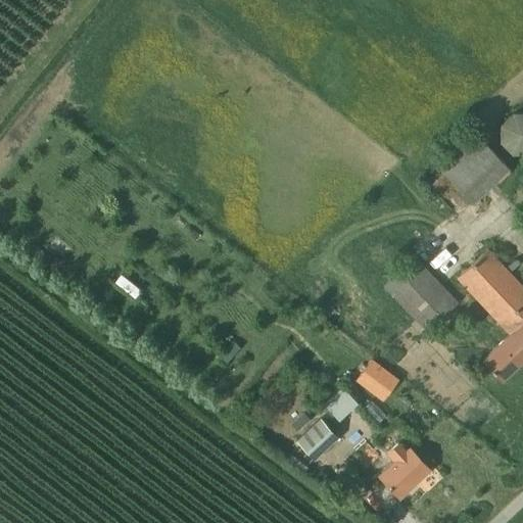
[(522,111),(513,112),(501,125),(501,142),(512,154),(522,154),(522,111)]
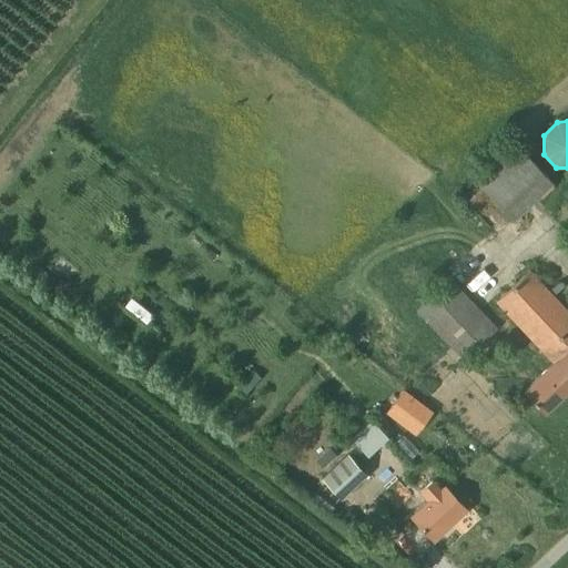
[(554,183),(516,143),(476,181),(514,221),(554,183)]
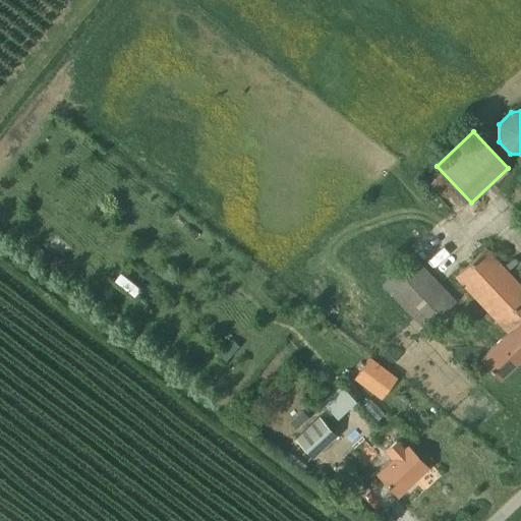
[(520,285),(485,247),(454,277),(507,333),(481,357),(500,378),(520,356),(520,285)]
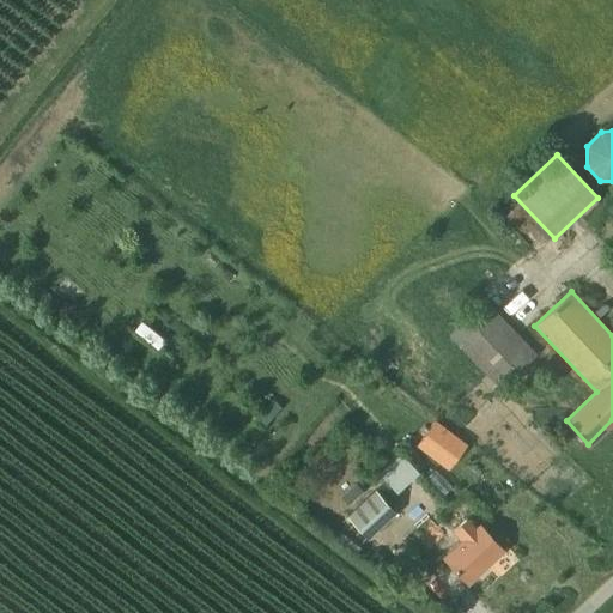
[(538,354),(486,299),(448,335),(501,390),(538,354)]
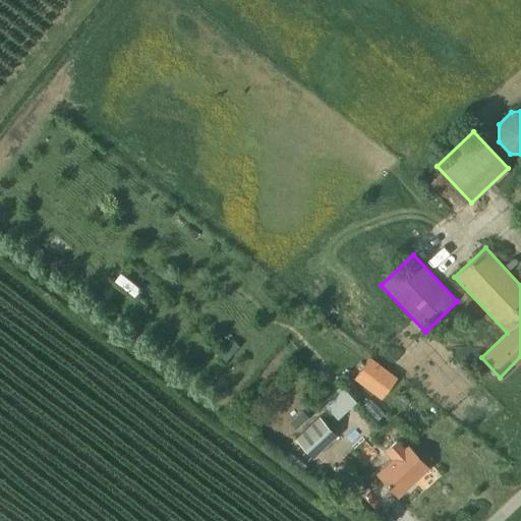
[(124,271),(118,282),(142,294),(148,284),(124,271)]
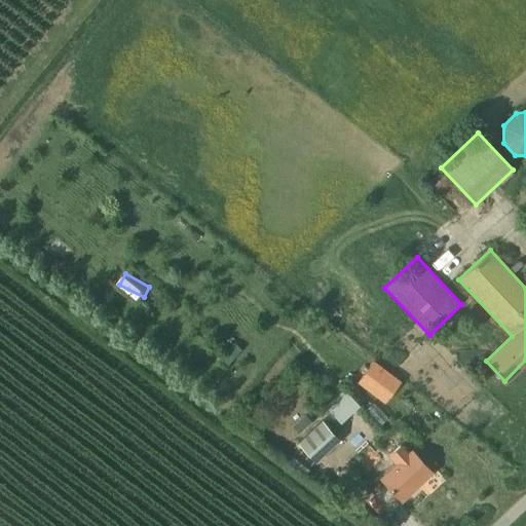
[(376,365),(360,383),(384,405),(401,386),(376,365)]
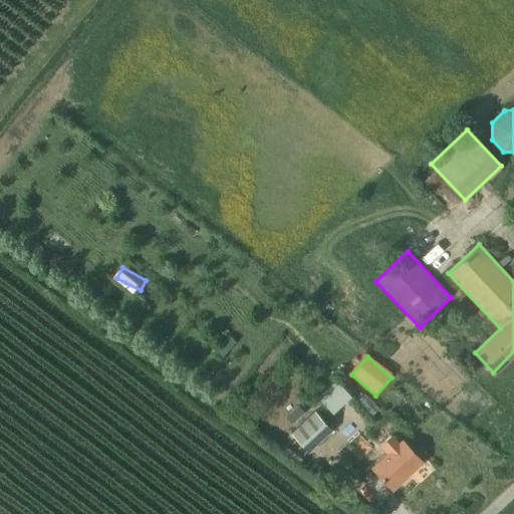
[(333,378),(313,397),(328,414),(348,395),(333,378)]
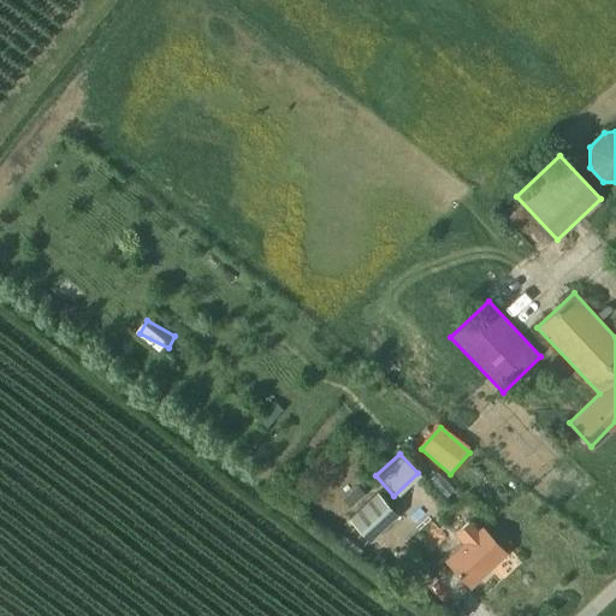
[(454,489),(437,472),(428,480),(445,497),(454,489)]
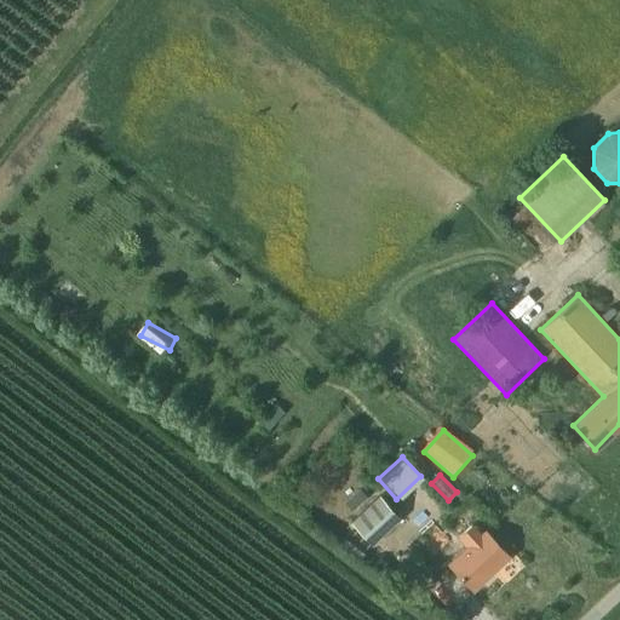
[(360,491),(345,504),(352,514),(368,500),(360,491)]
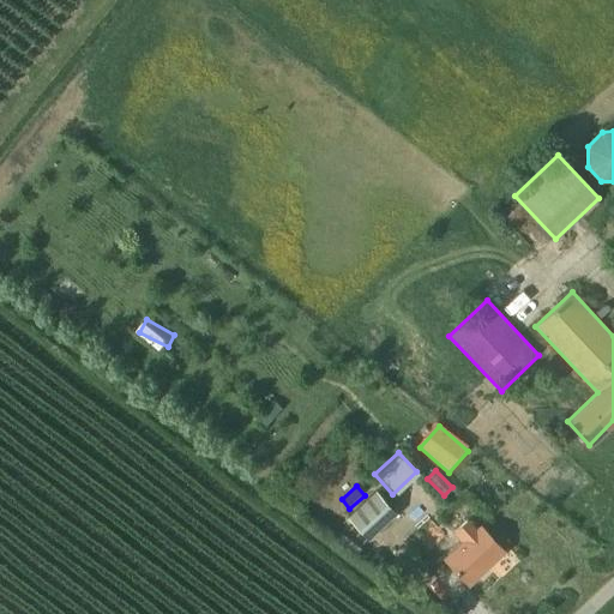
[(398,513),(377,489),(347,517),(368,540),(398,513)]
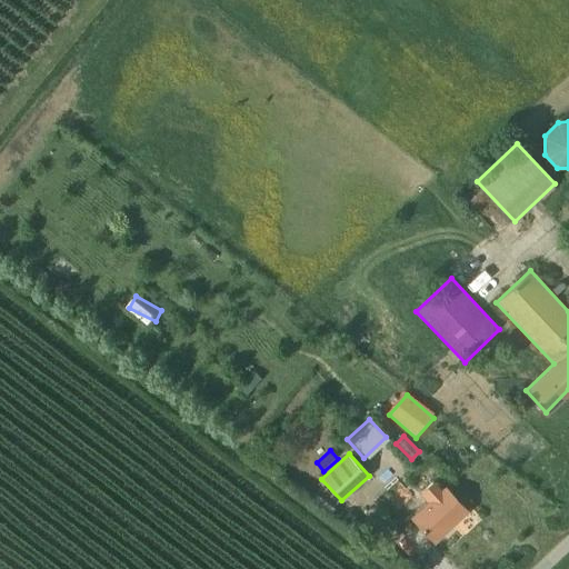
[(442,490),(433,481),(421,492),(430,502),(412,518),(433,541),(467,510),(446,487),(442,490)]
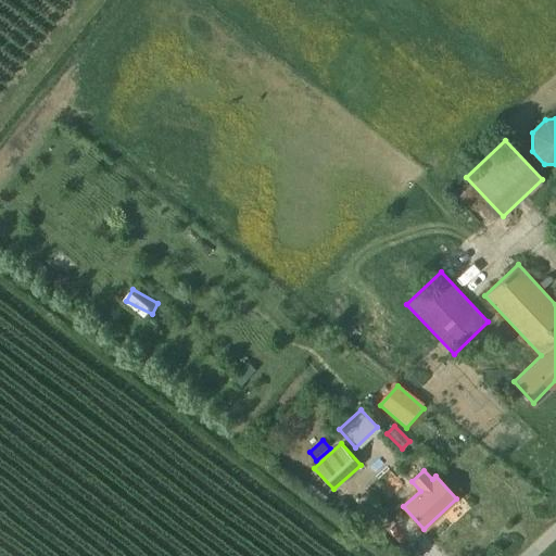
All buildings are outlined.
